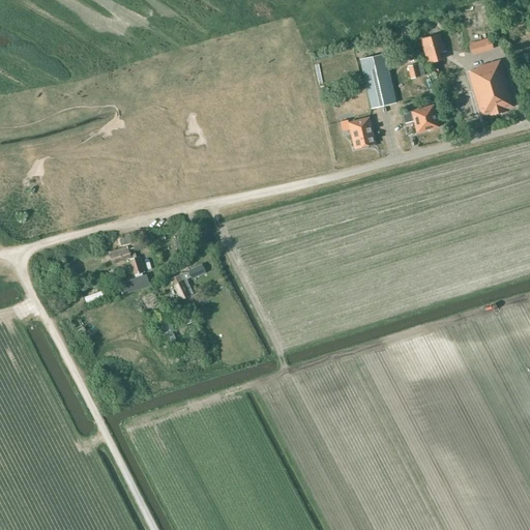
[(439,35),(421,40),(429,63),(442,59),(440,51),(443,50),(439,35)]
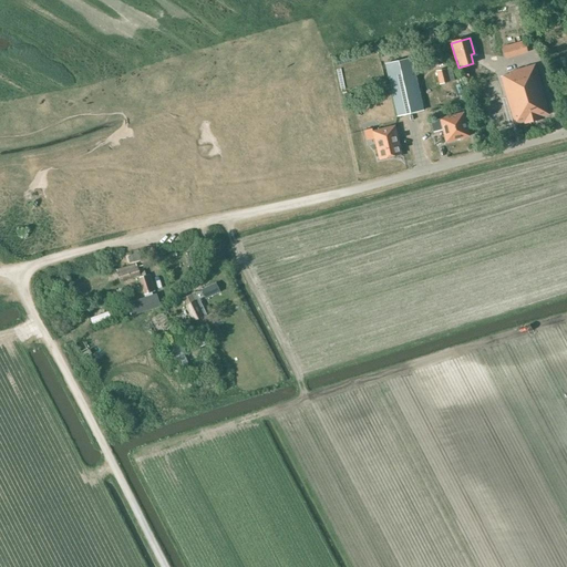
[(397,117),(424,111),(412,58),(384,64),(397,117)]
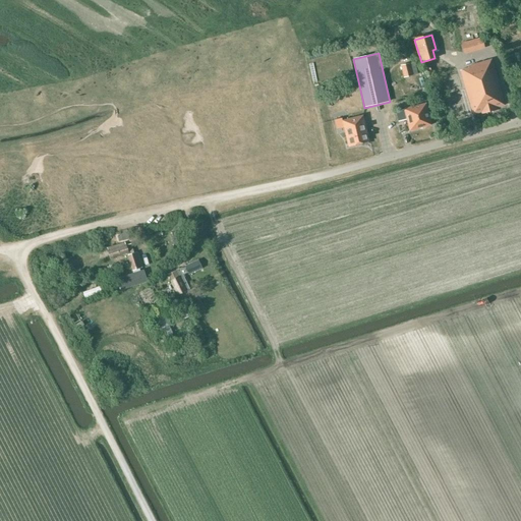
[(496,108),(505,105),(491,60),(468,66),(469,68),(460,70),(473,114),(481,112),(482,114),(491,112),(491,111),(497,109),(496,108)]
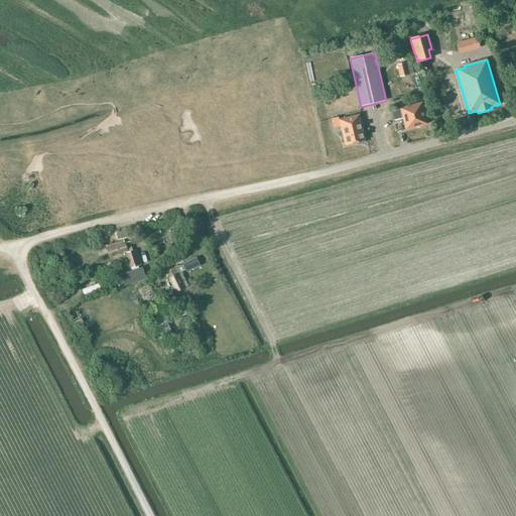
[(405,62),(396,66),(400,77),(408,75),(405,62)]
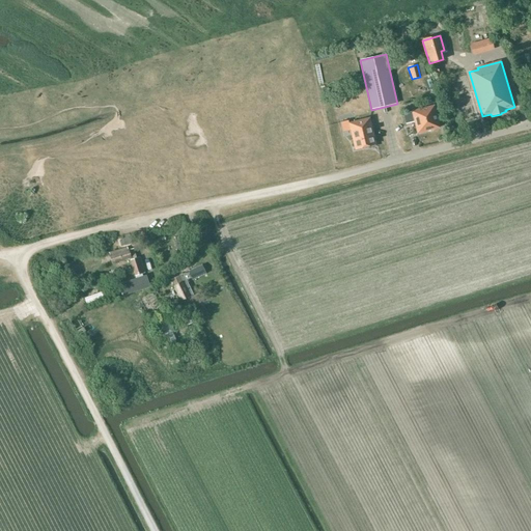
[(434,105),(412,111),(417,133),(440,128),(434,105)]
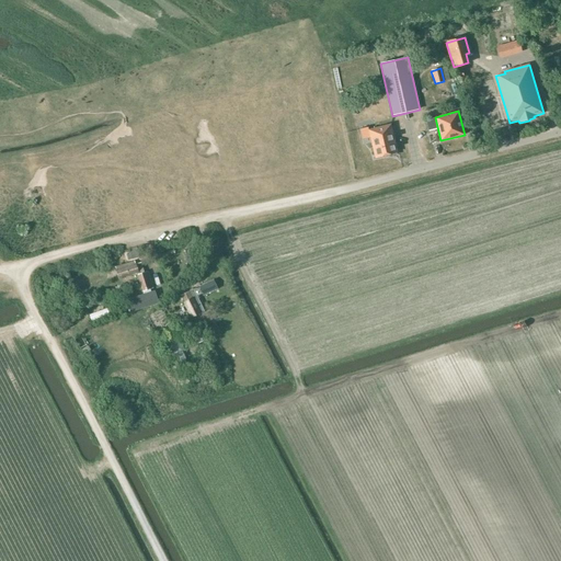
[(390,124),(369,129),(375,158),(398,153),(390,124)]
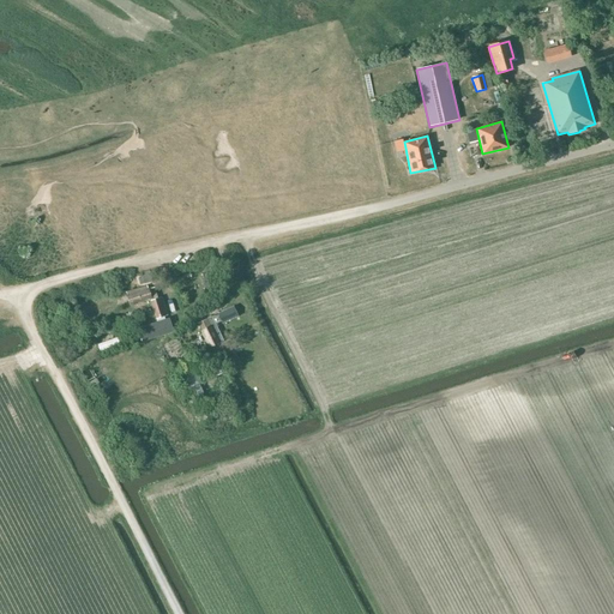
[(148,286),(126,293),(130,305),(150,298),(156,318),(157,318),(156,323),(139,329),(142,336),(143,341),(145,339),(146,339),(157,336),(158,336),(172,331),(168,319),(166,320),(164,315),(167,314),(162,298),(155,299),(154,296),(157,295),(154,287),(149,289),(148,286)]
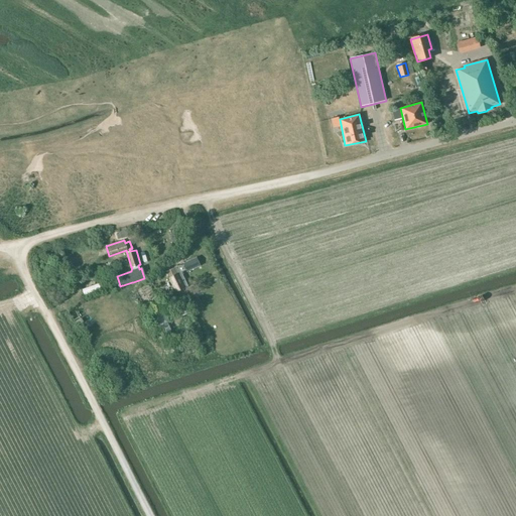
[(178,266),(165,271),(171,282),(175,292),(188,286),(186,282),(181,272),(186,269),(200,263),(197,257),(183,263),(184,263),(178,266)]
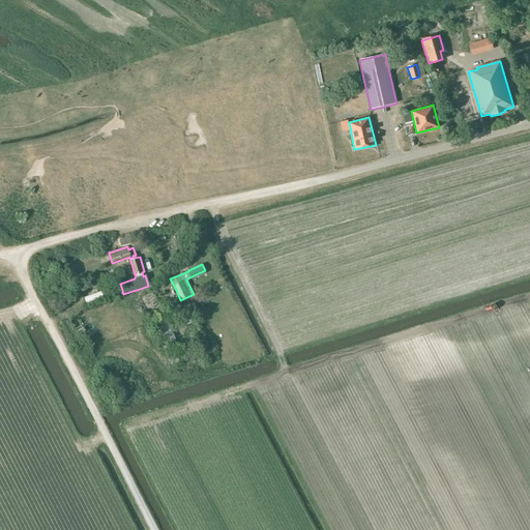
[(101,291),(84,296),(86,302),(104,296),(101,291)]
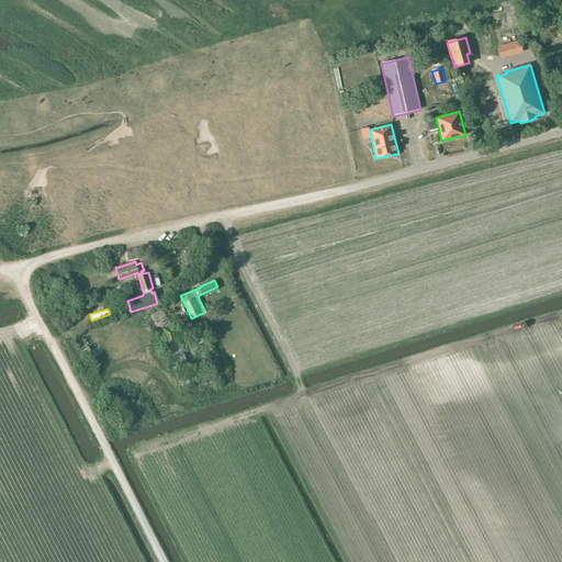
[(208,340),(205,333),(187,340),(190,348),(208,340)]
